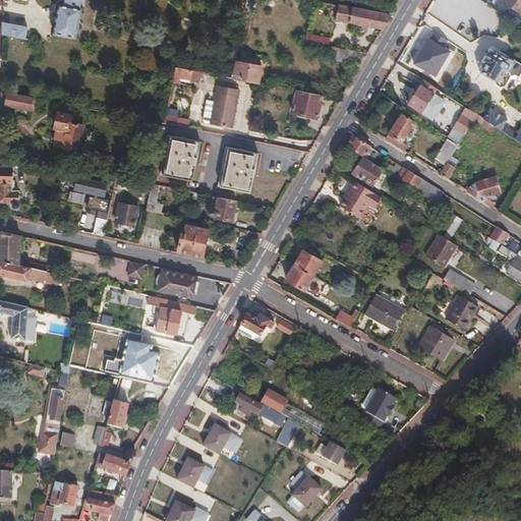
[(64,0),(63,5),(59,5),(53,35),(74,39),(80,8),(75,7),(76,0),(64,0)]
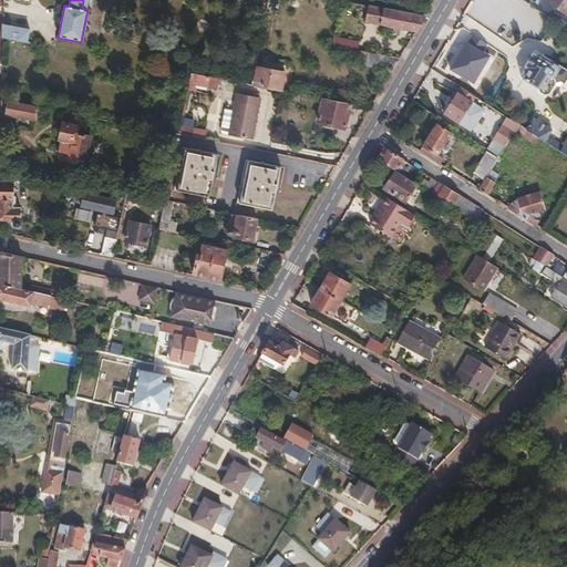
[(566,0),(547,0),(566,13),(566,0)]
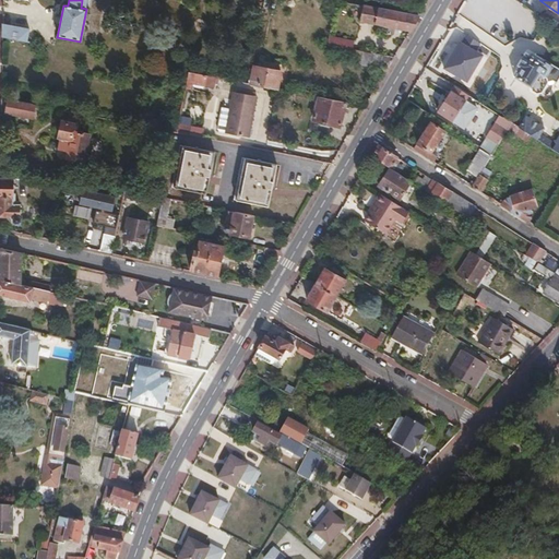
[(360,21),(364,7),(355,4),(353,20),(360,21)]
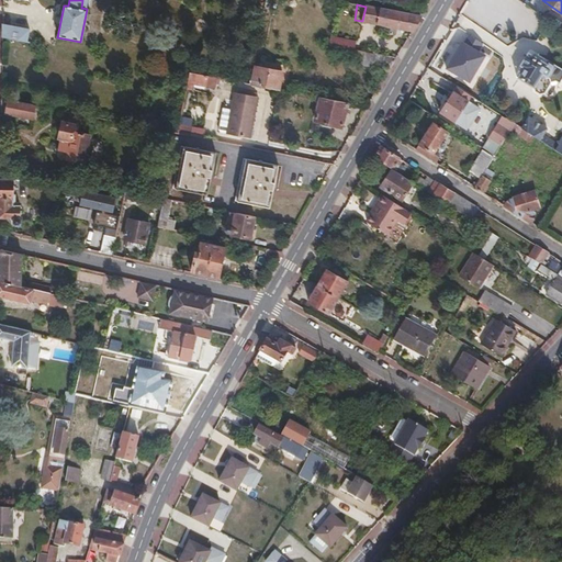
[(362,21),(414,30),(422,17),(366,7),(362,21)]
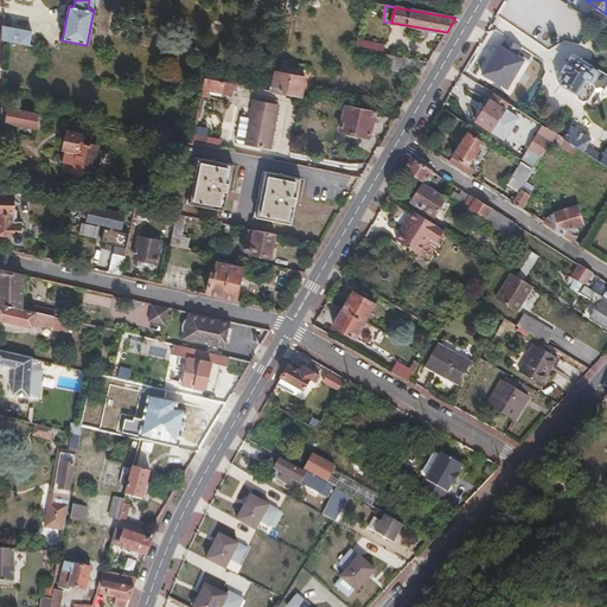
[(2,27),(2,43),(29,48),(31,32),(2,27)]
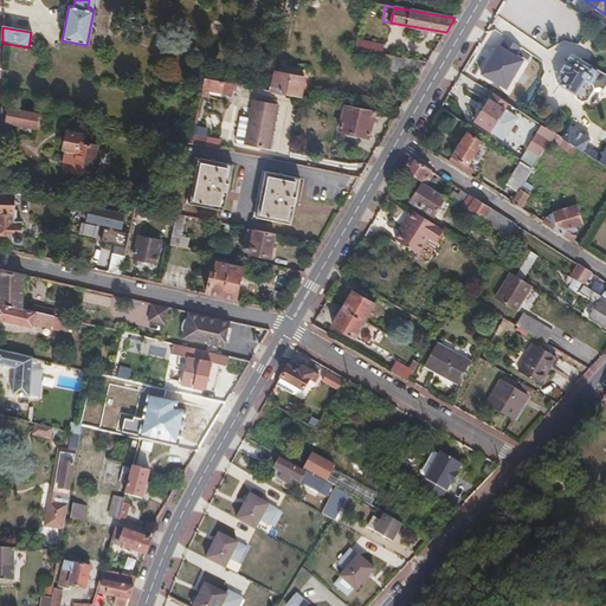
[(381,46),(358,42),(355,50),(380,53),(381,46)]
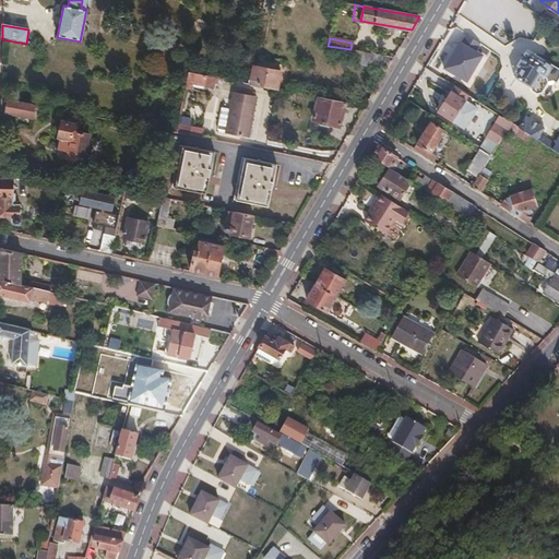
[(388,70),(395,57),(357,51),(355,63),(388,70)]
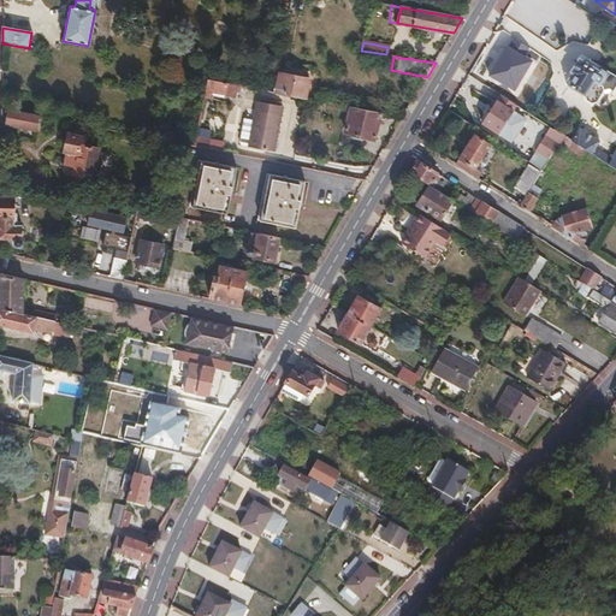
[(609,75),(608,70),(602,66),(598,70),(581,60),(568,83),(585,94),(586,99),(592,104),(598,102),(605,90),(603,84),(609,75)]
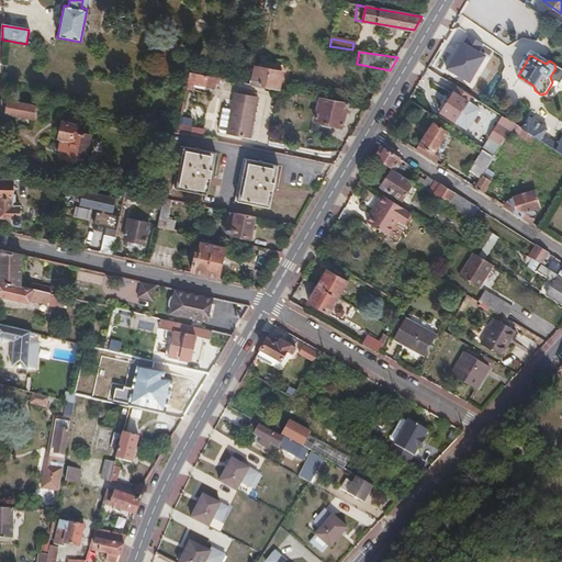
[(254,86),(280,91),(283,71),(258,66),(254,86)]
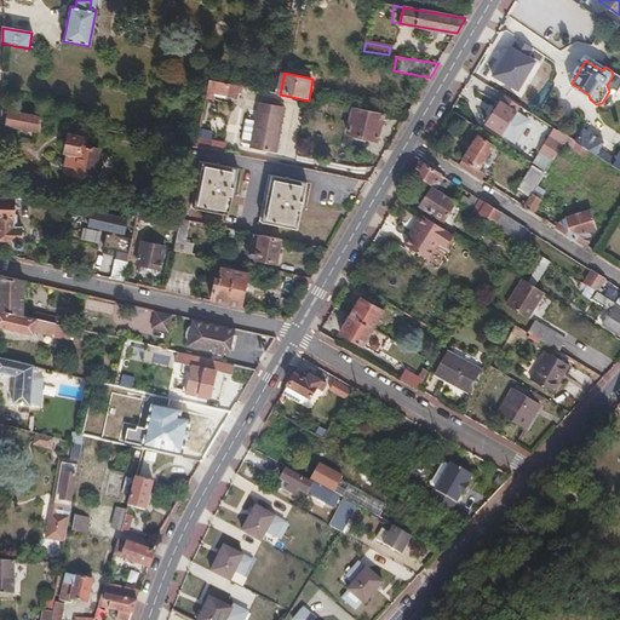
[(516,80),(506,96),(520,104),(530,90),(516,80)]
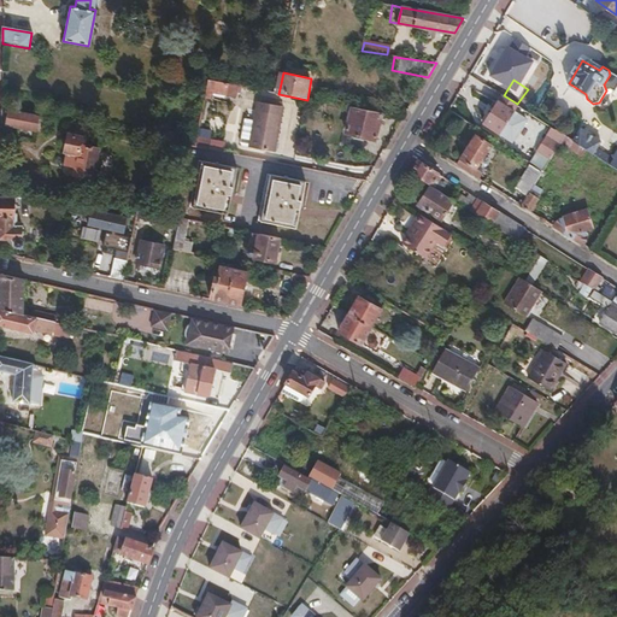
[(239,99),(240,87),(209,81),(204,100),(211,103),(213,94),(239,99)]
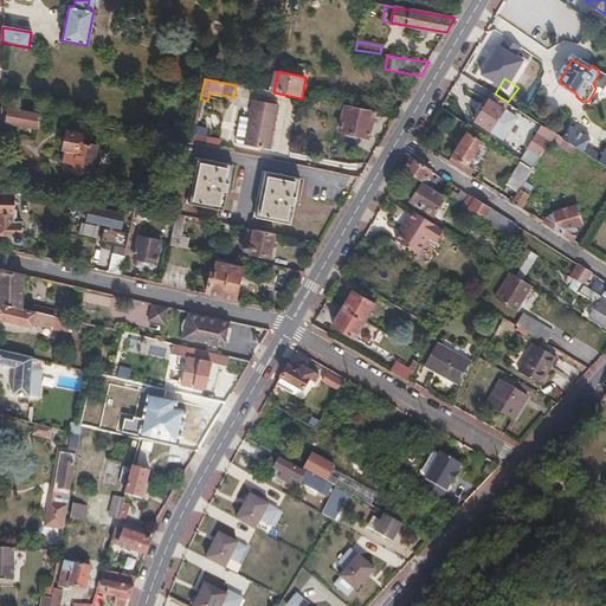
[(488,98),(469,128),(487,139),(495,126),(504,110),(488,98)]
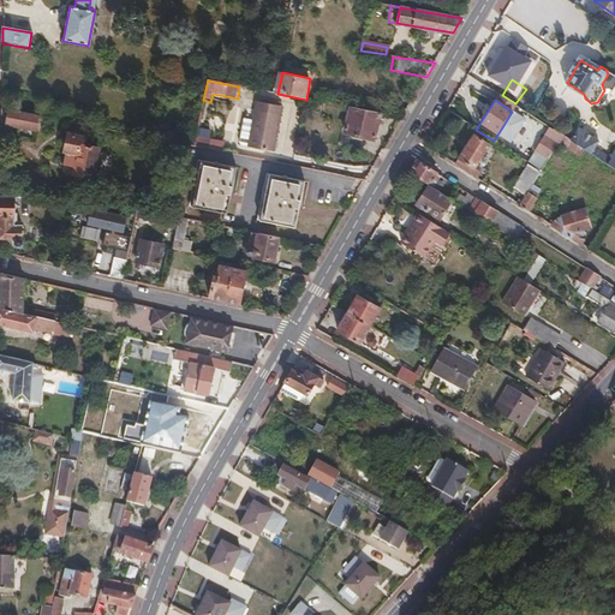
[(274,153),(284,107),(260,102),(249,148),(274,153)]
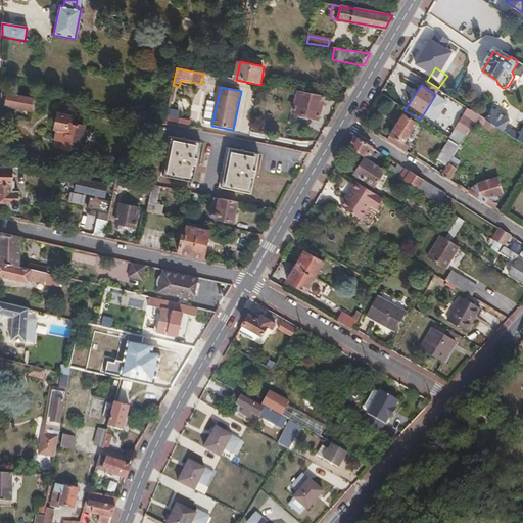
[(318,120),(324,97),(297,91),(291,113),(318,120)]
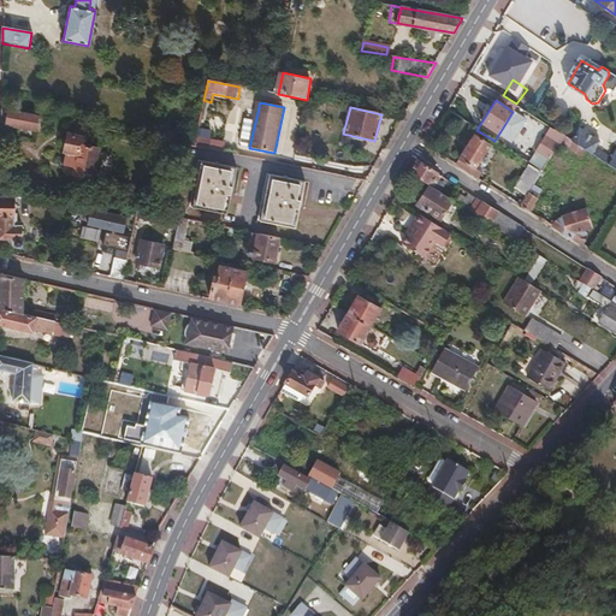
[(9,110),(7,117),(6,125),(36,131),(40,116),(9,110)]
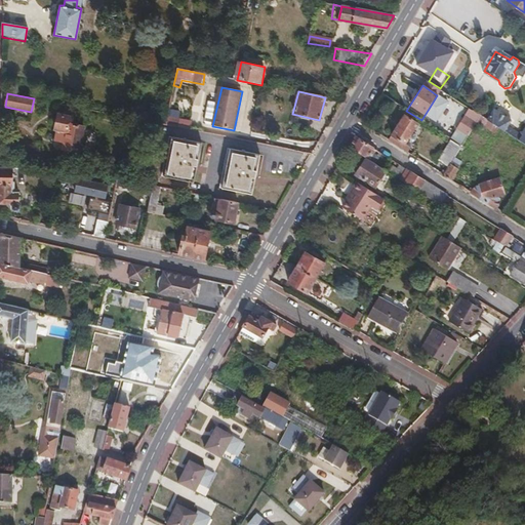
[(437,95),(429,109),(435,112),(444,99),(437,95)]
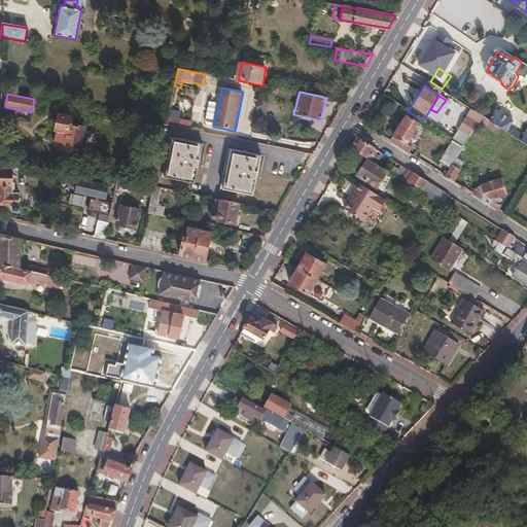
[(471,108),(463,103),(460,107),(468,112),(471,108)]
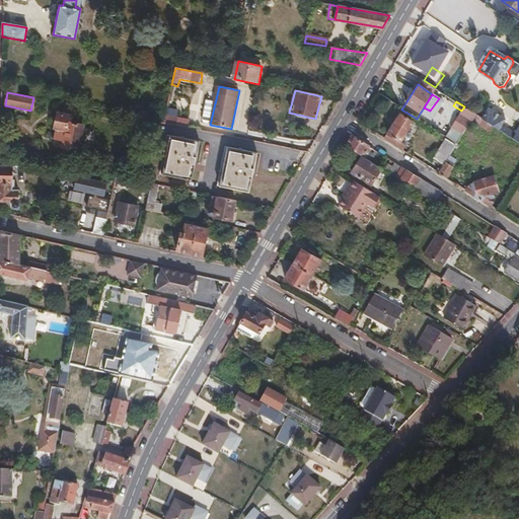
[(464,106),(461,110),(459,114),(457,114),(449,126),(462,135),(471,122),(475,114),(464,106)]
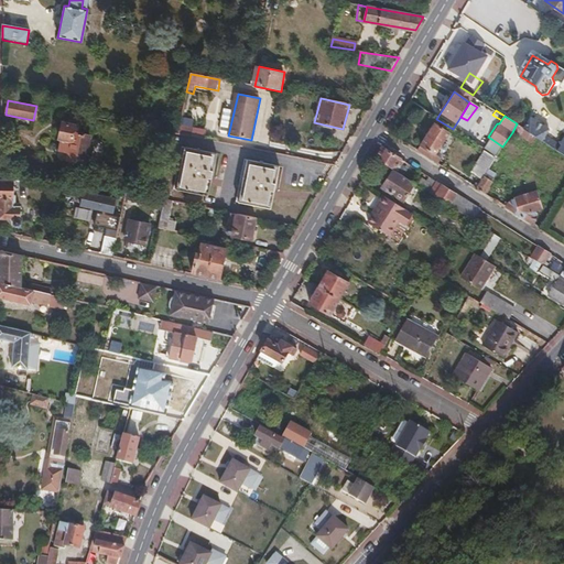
[(530,117),(523,128),(524,129),(563,153),(563,139),(561,144),(546,134),(550,129),(530,117)]
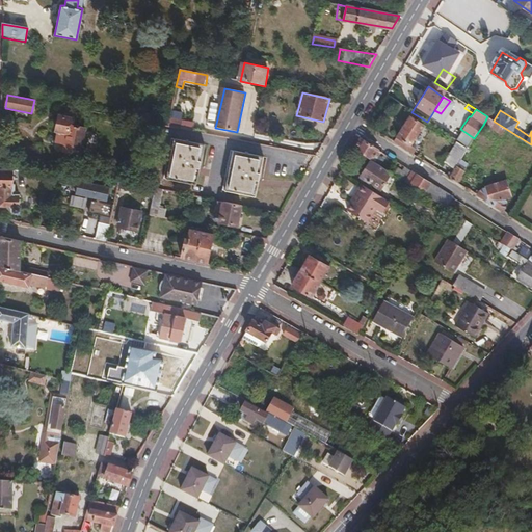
[(409,115),(393,141),(413,154),(416,149),(411,145),(424,126),(409,115)]
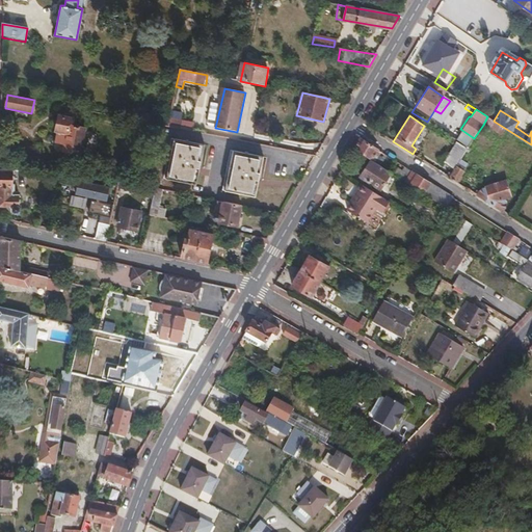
[(80,154),(85,129),(71,126),(72,118),(59,116),(56,131),(58,132),(57,142),(64,143),(63,151),(80,154)]
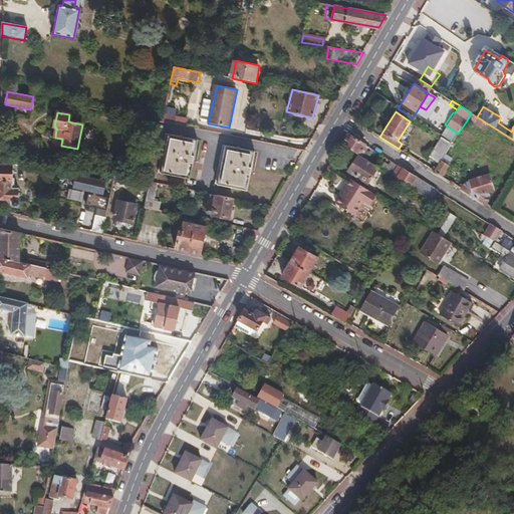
[(477,116),(471,112),(467,120),(473,124),(478,117),(477,116)]
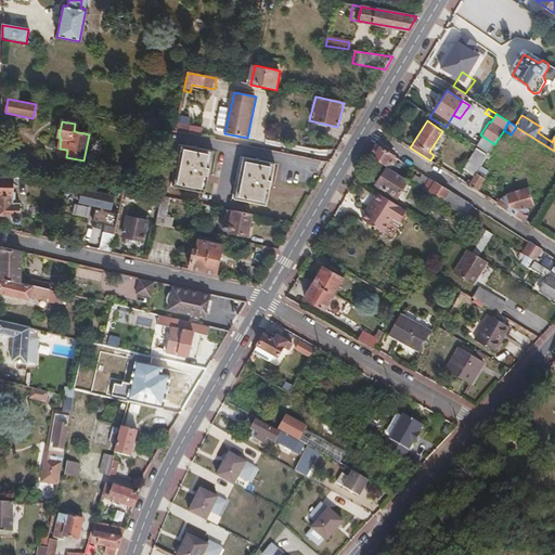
[(175,132),(191,134),(192,128),(176,125),(175,132)]
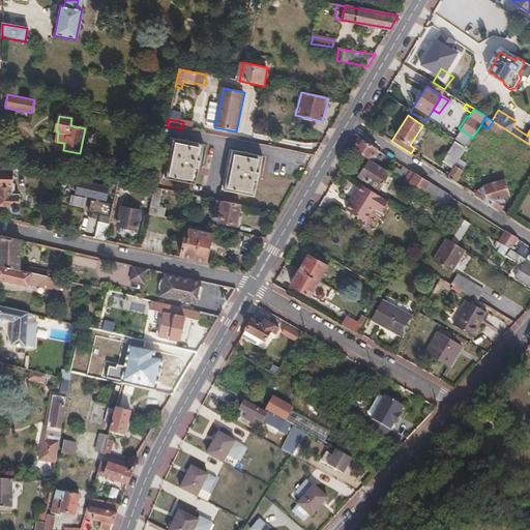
[(359,138),(352,149),(370,159),(376,149),(359,138)]
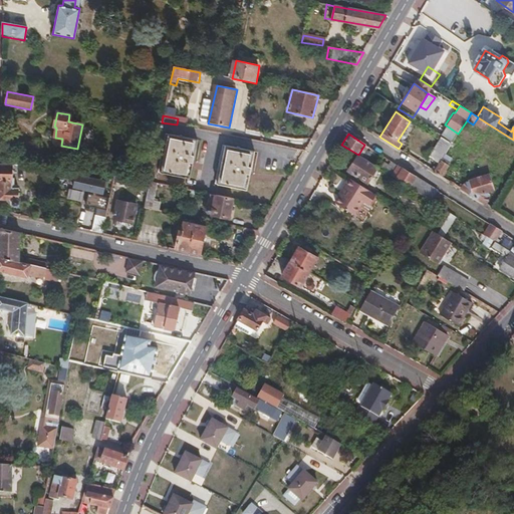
[(190,179),(197,141),(169,135),(161,173),(190,179)]
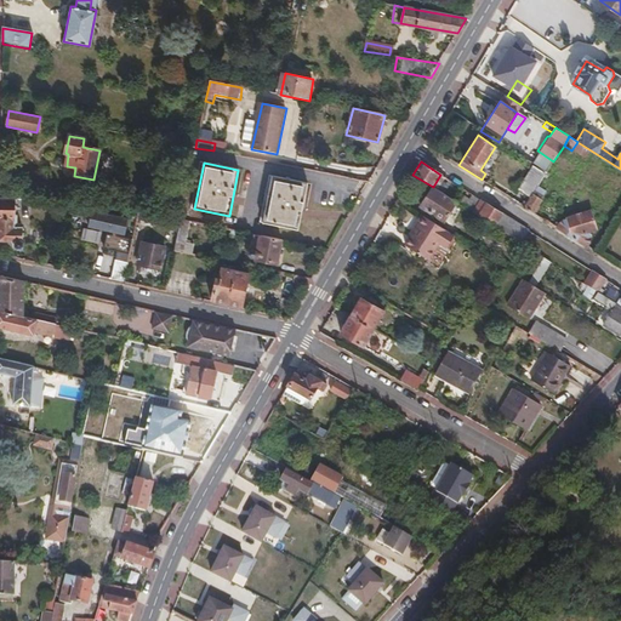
[(531,198),(539,187),(546,172),(534,165),(518,189),(531,198)]
